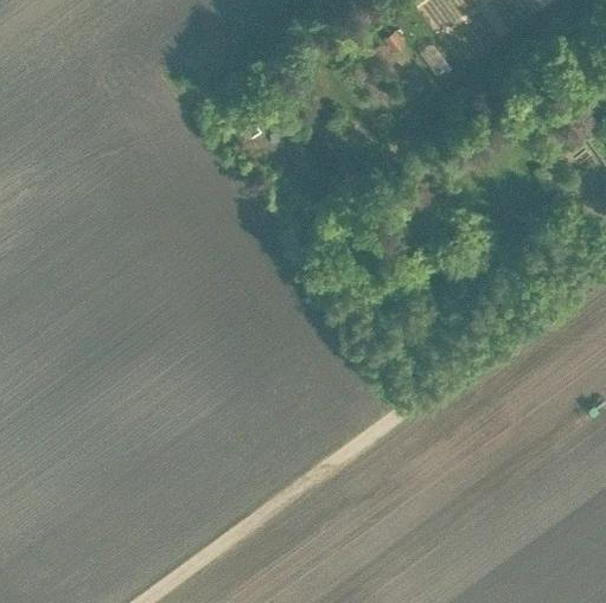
[(459,68),(501,39),(483,12),(440,40),(459,68)]
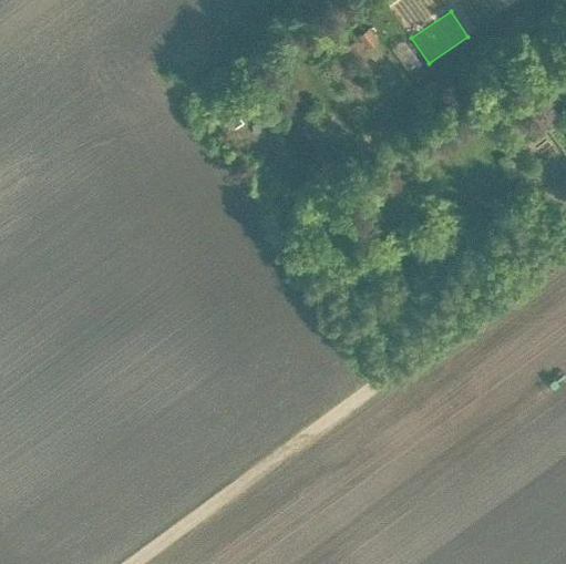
[(368,50),(379,42),(370,29),(358,38),(363,44),(367,49),(368,50)]
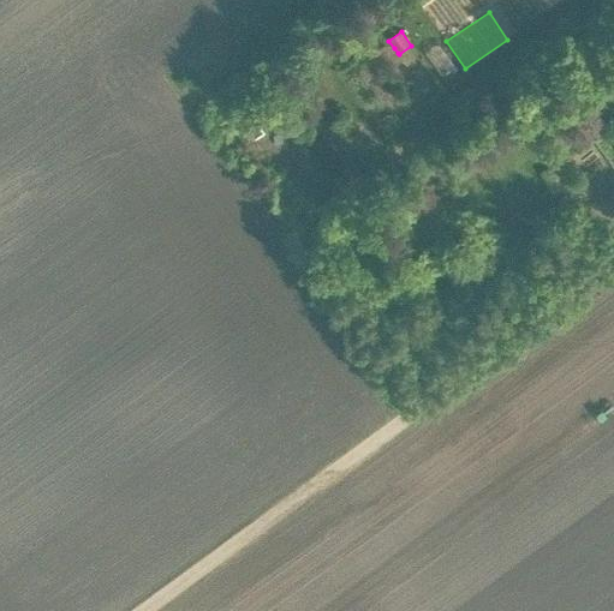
[(455,69),(439,46),(427,55),(442,77),(455,69)]
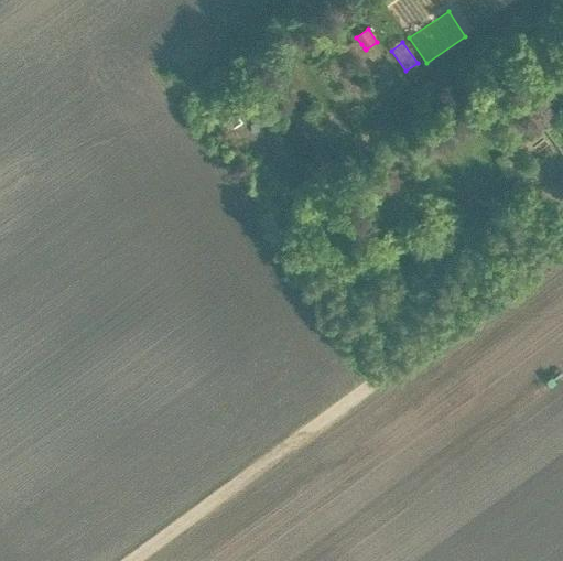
[(241,125),(236,117),(227,122),(233,131),(241,125)]
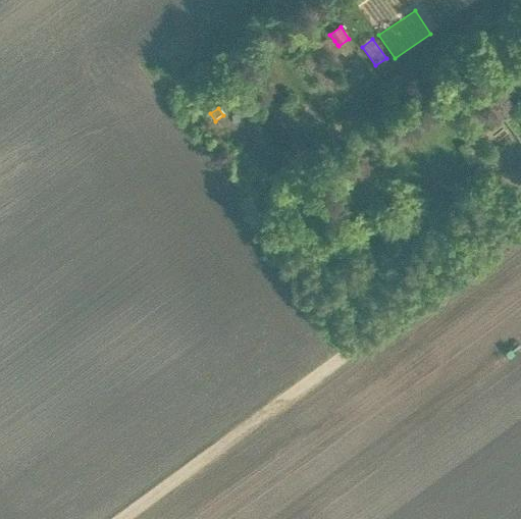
[(238,134),(233,127),(225,134),(229,139),(238,134)]
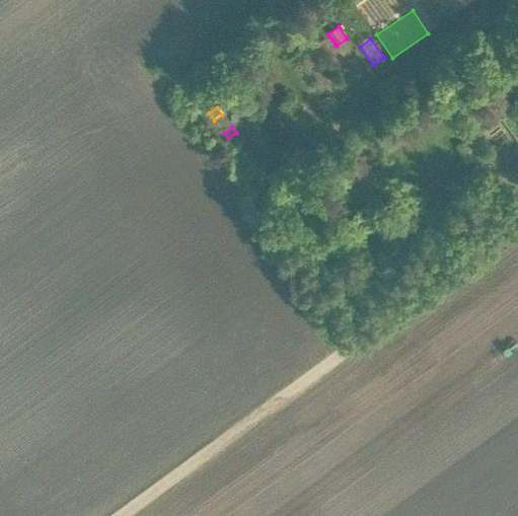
All buildings are outlined.
